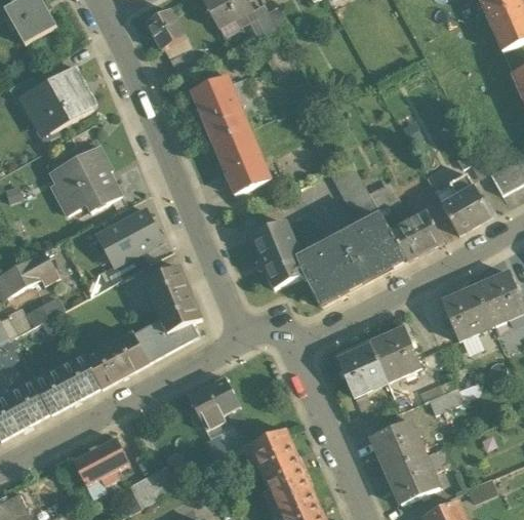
[(18,0),(4,8),(6,12),(25,44),(56,26),(42,0),(18,0)]
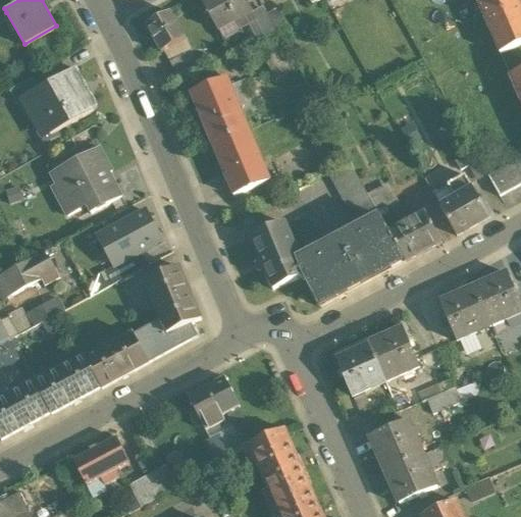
[(202,0),(217,28),(251,9),(246,0),(202,0)]
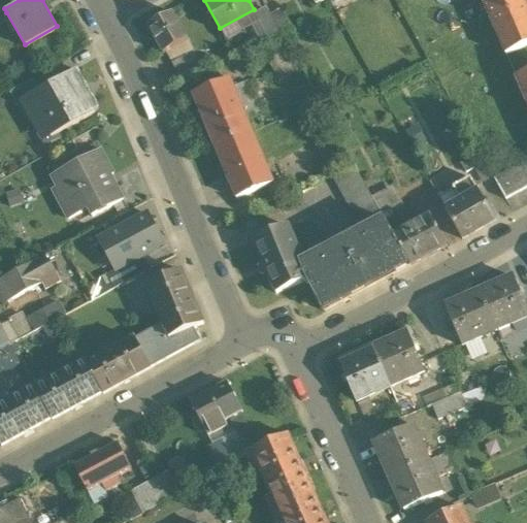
[(482,0),(504,52),(526,41),(526,4),(524,0),(482,0)]
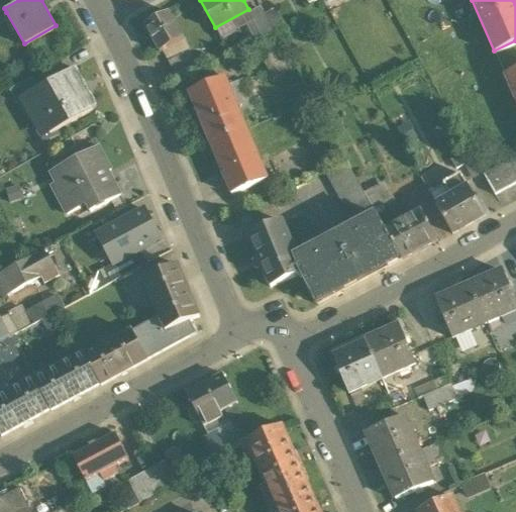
[(272,2),(263,7),(275,29),(276,31),(285,26),(272,2)]
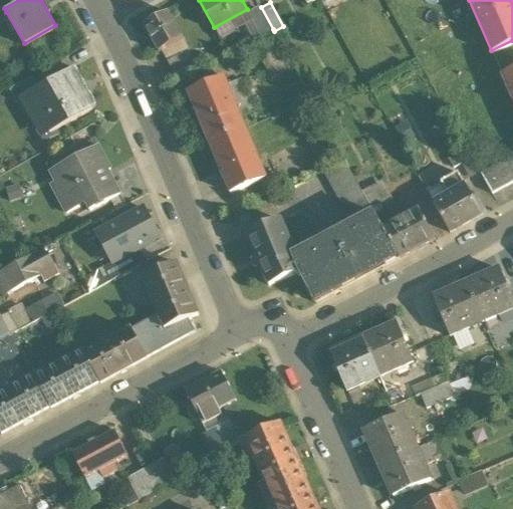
[(273,29),(261,7),(260,8),(260,7),(249,13),(261,35),(273,29)]
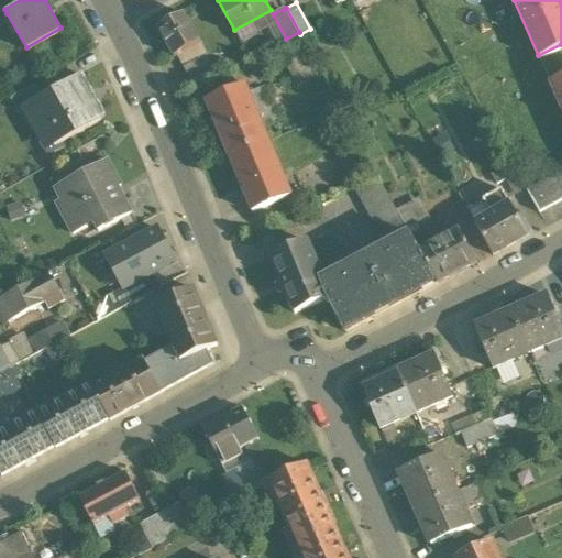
[(184,11),(157,25),(173,54),(176,52),(199,40),(184,11)]
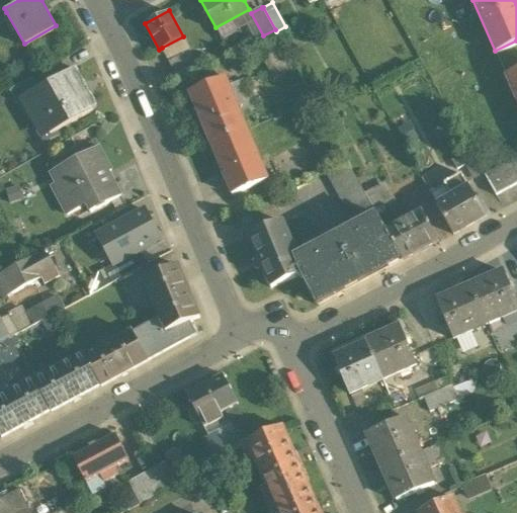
[(290,66),(275,34),(254,46),(269,76),(290,66)]
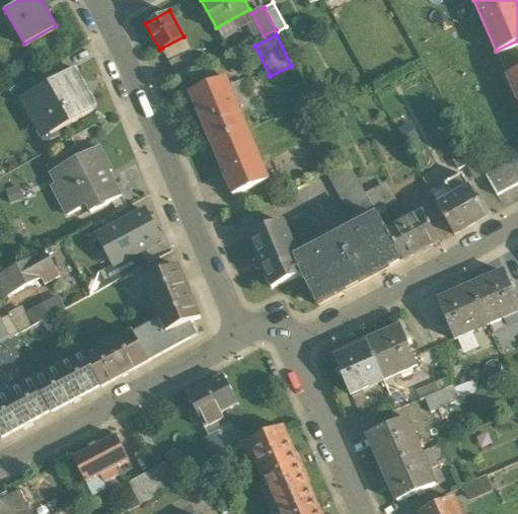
[(190,47),(183,37),(162,48),(168,59),(190,47)]
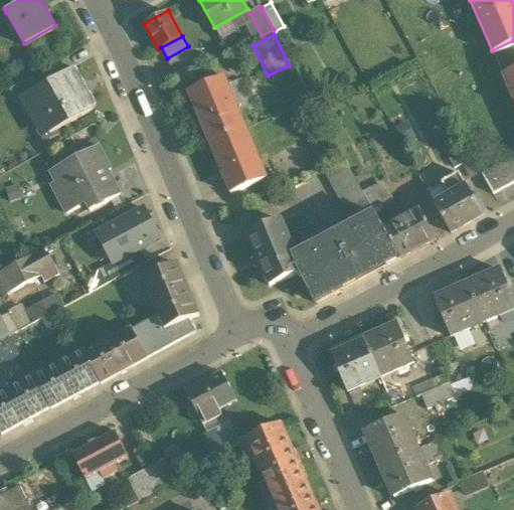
[(188,46),(167,58),(173,69),(194,57),(188,46)]
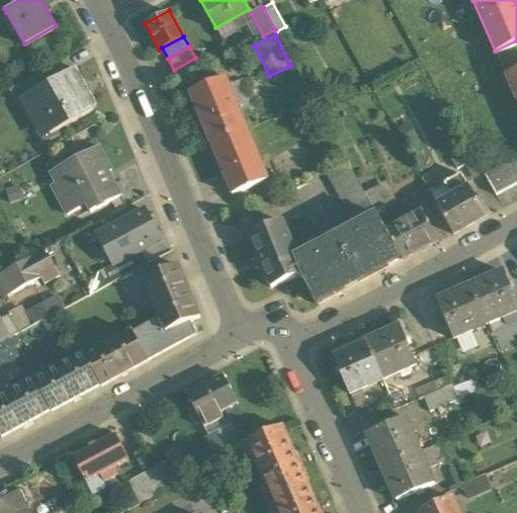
[(37,85),(20,94),(21,96),(42,135),(92,107),(80,85),(83,83),(73,65),(37,85)]
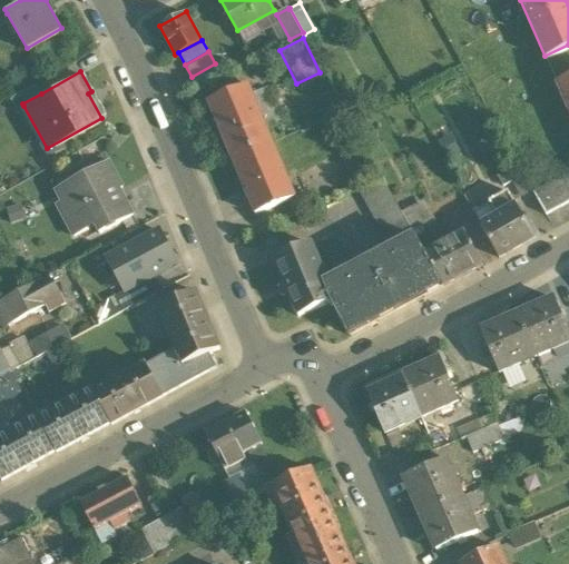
[(568,73),(556,80),(568,110),(568,73)]
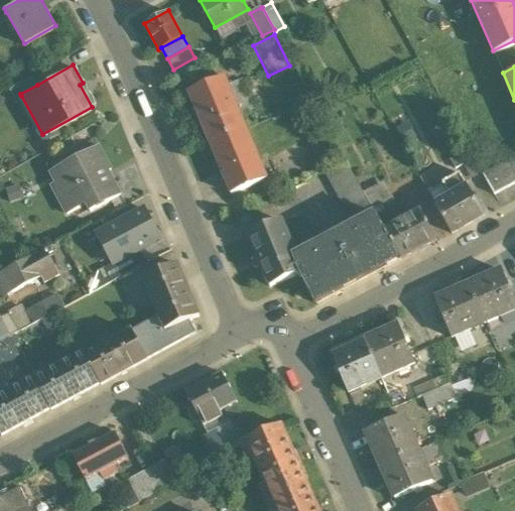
[(31,74),(8,87),(15,99),(21,96),(20,94),(37,85),(31,74)]
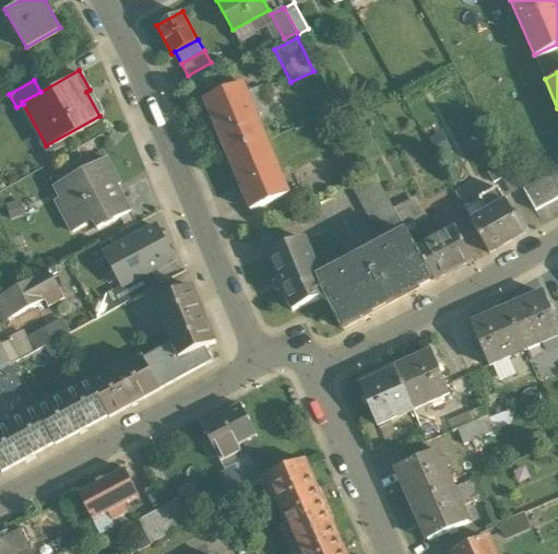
[(242,81),(203,97),(210,113),(210,114),(214,124),(226,152),(266,136),(242,81)]
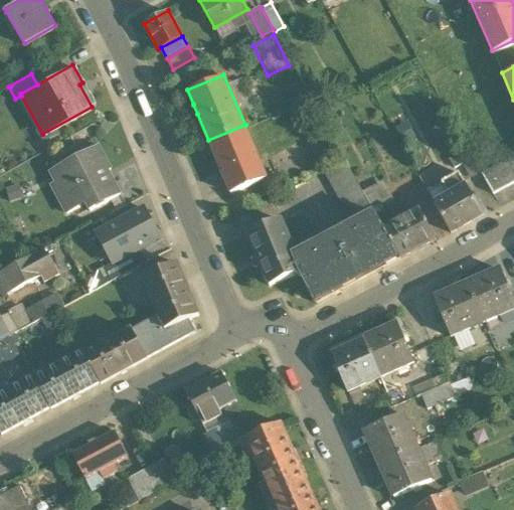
[(351,222),(372,211),(341,155),(322,121),(303,132),(320,163),(319,164),(351,222)]
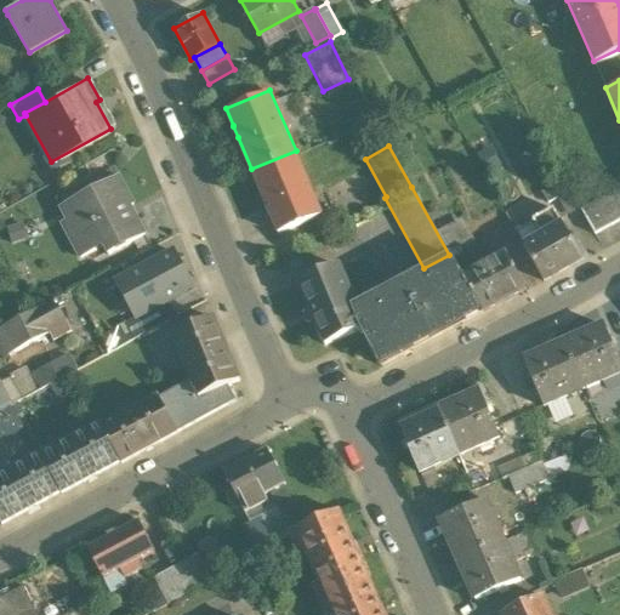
[(296,151),(251,169),(266,201),(265,201),(269,212),(277,231),(322,211),(296,151)]
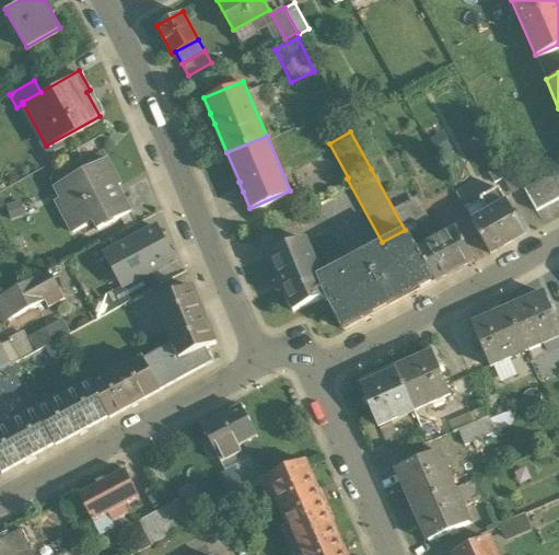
[(105,158),(68,177),(74,189),(56,198),(72,228),(93,217),(97,226),(125,210),(111,185),(118,181),(105,158)]
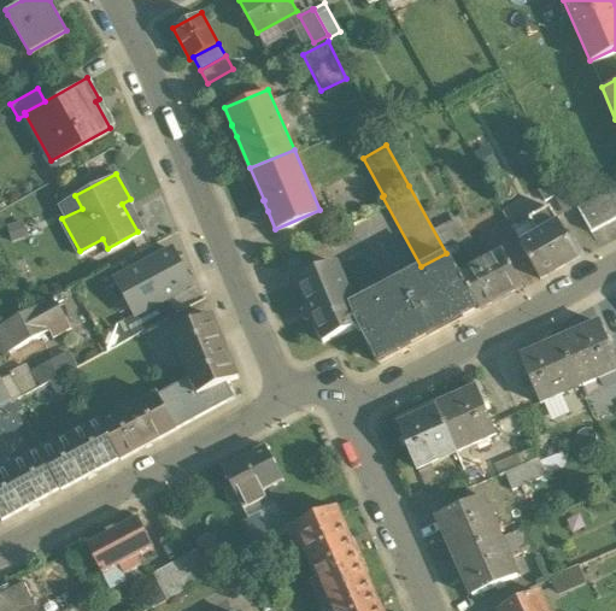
[(575,201),(576,200),(562,174),(538,187),(544,198),(555,192),(563,209),(575,201)]
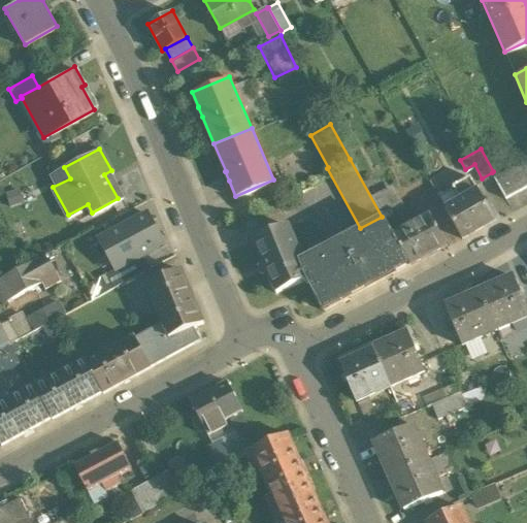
[(526,153),(493,171),(492,172),(505,196),(526,185),(526,153)]
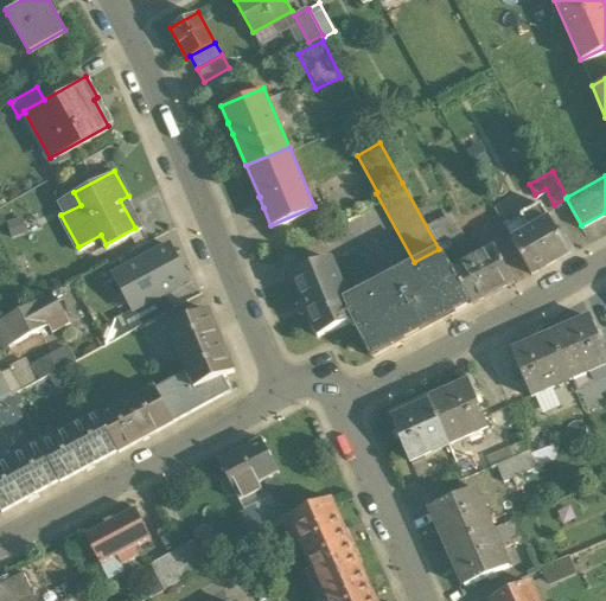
[(540,199),(520,211),(529,228),(511,237),(531,272),(568,250),(540,199)]
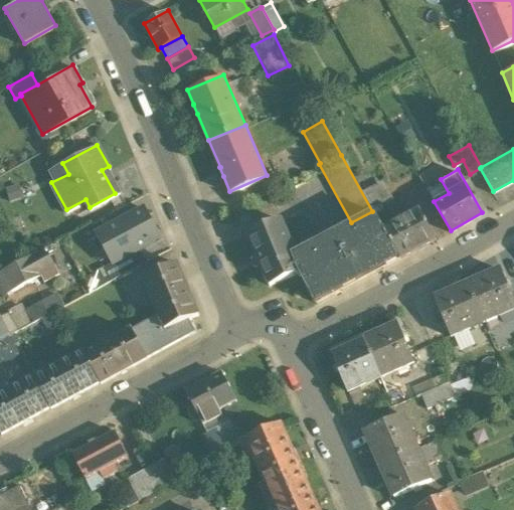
[(360,186),(374,210),(383,227),(402,217),(379,176),(360,186)]
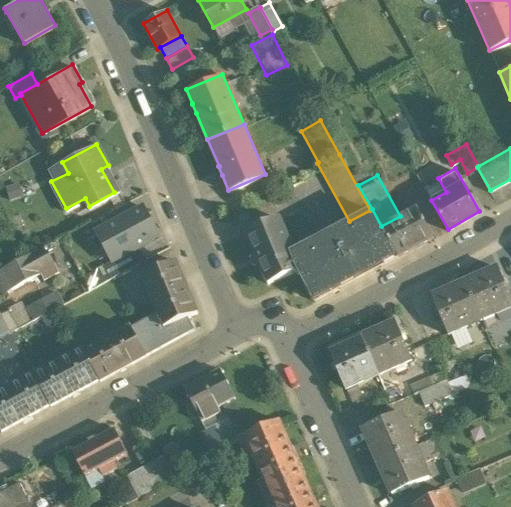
[(142,205),(120,217),(124,224),(109,232),(120,254),(158,234),(142,205)]
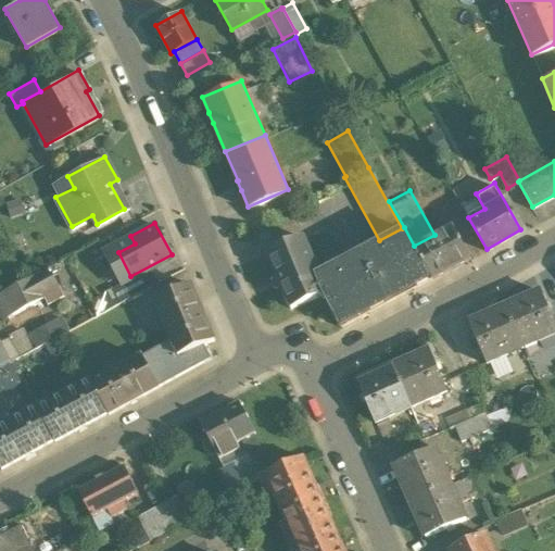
[(470,257),(452,225),(434,235),(414,246),(431,277),(470,257)]
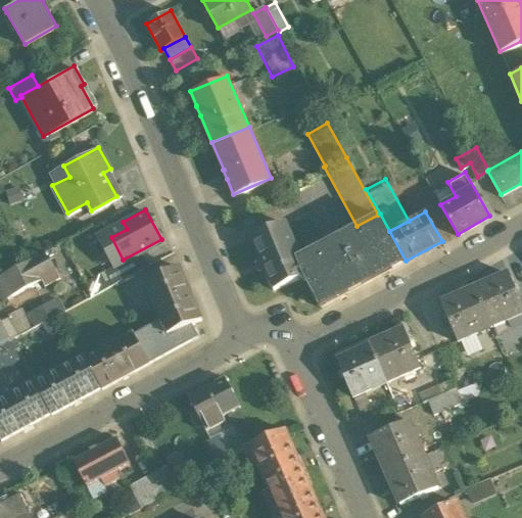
[(389,231),(380,214),(378,215),(357,226),(337,236),(364,283),(407,261),(389,231)]
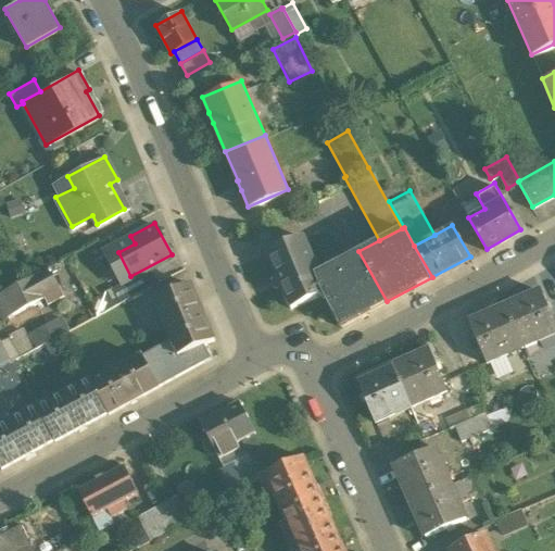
[(303,235),(266,250),(290,305),(323,292),(326,290),(318,273),(303,235)]
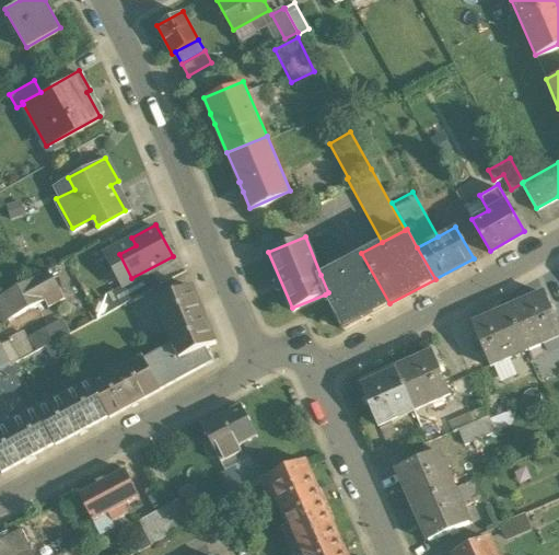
[(389,303),(361,253),(321,275),(328,292),(325,295),(344,327),(389,303)]
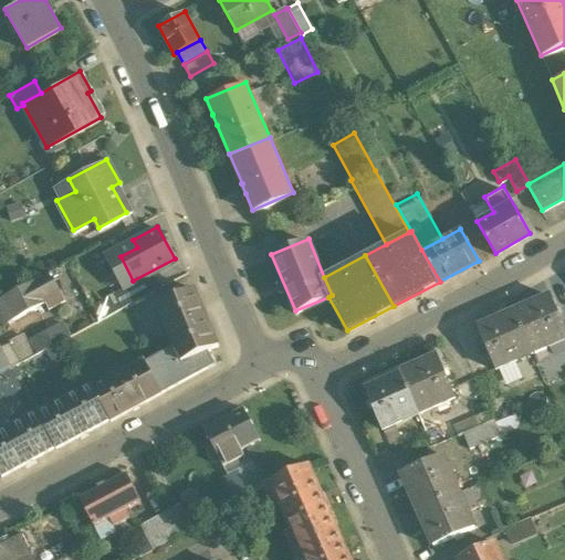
[(49,268),(0,294),(0,320),(1,323),(44,299),(48,306),(64,297),(49,268)]
